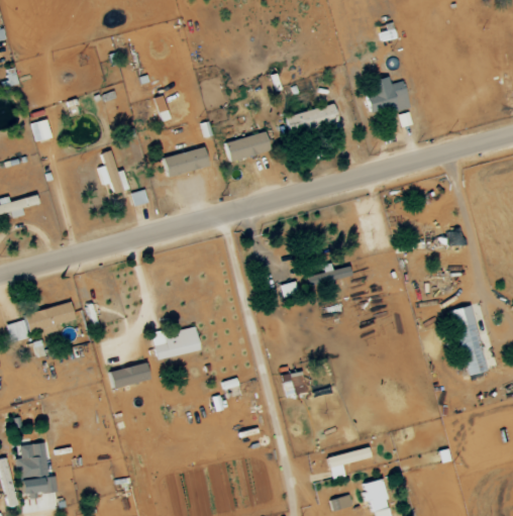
[(409,106),(404,82),(391,84),(390,77),(370,81),(373,94),(367,95),(371,115),(409,106)]
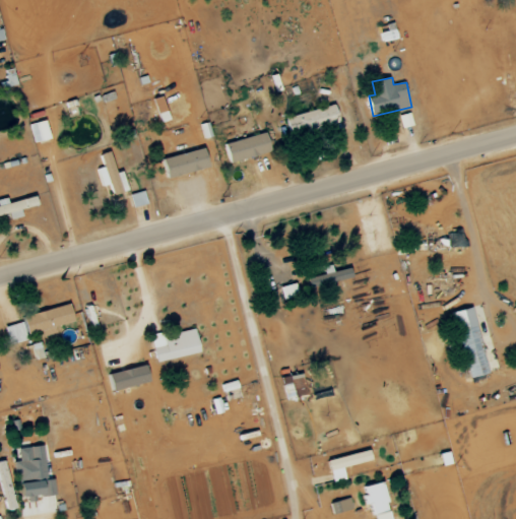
[(341,123),(336,105),(287,118),(293,136),(341,123)]
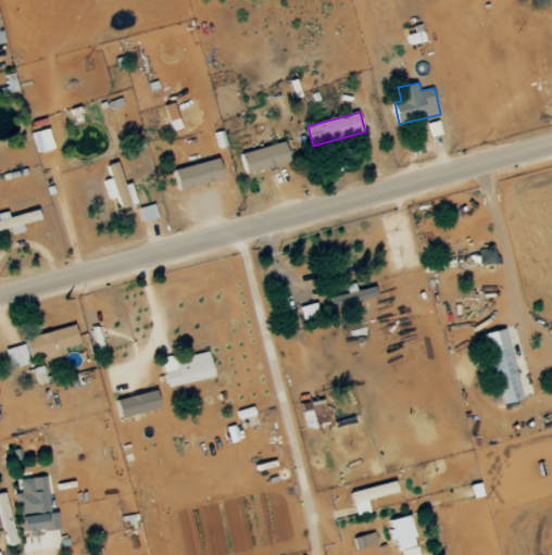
[(444,135),(441,121),(429,124),(434,138),(444,135)]
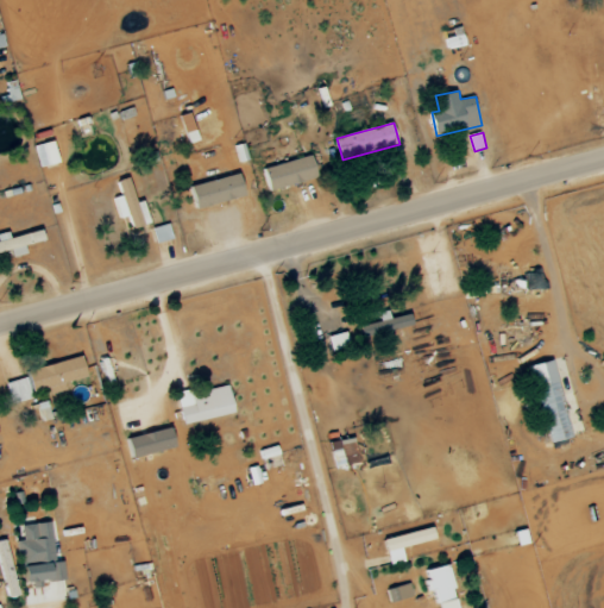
[(60,164),(57,142),(38,144),(41,167),(60,164)]
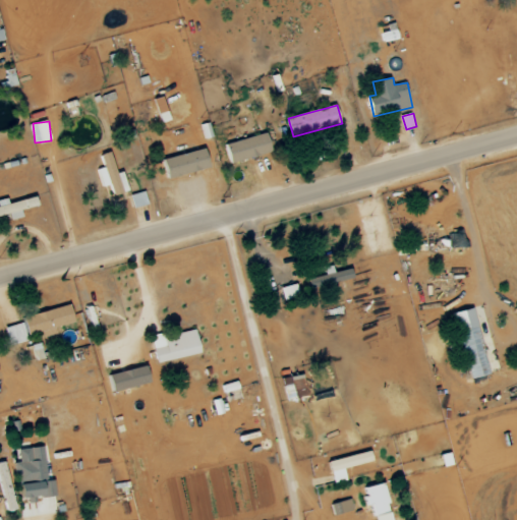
[(233,164),(274,152),(268,132),(227,145),(233,164)]
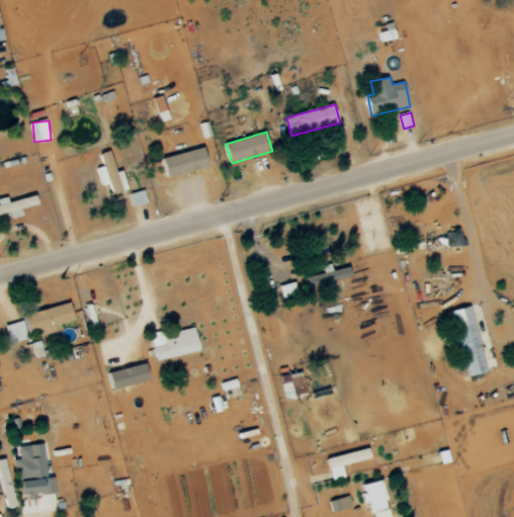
[(163,159),(169,178),(209,166),(203,147),(163,159)]
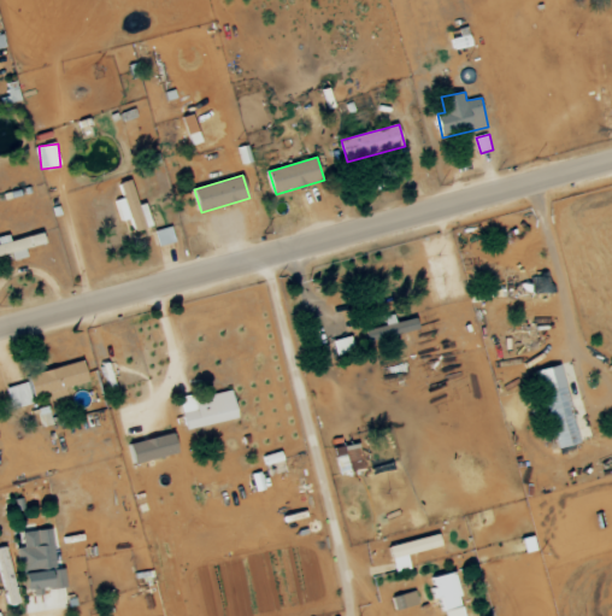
[(121,182),(124,199),(118,200),(122,221),(133,220),(135,232),(153,228),(148,203),(139,205),(133,180),(121,182)]
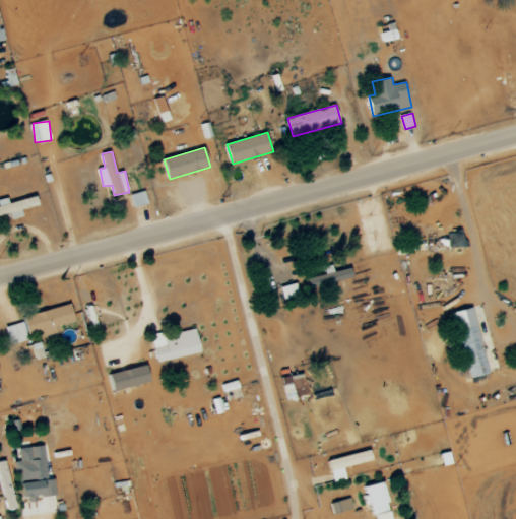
[(132,194),(134,207),(149,204),(147,191),(132,194)]
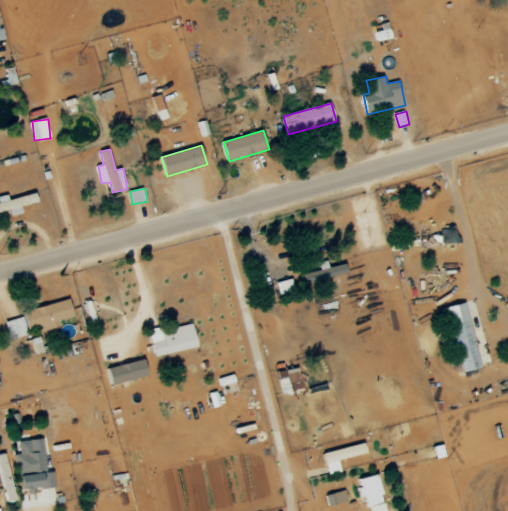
[(0,202),(0,214),(11,212),(12,216),(24,213),(22,205),(38,202),(36,195),(0,202)]
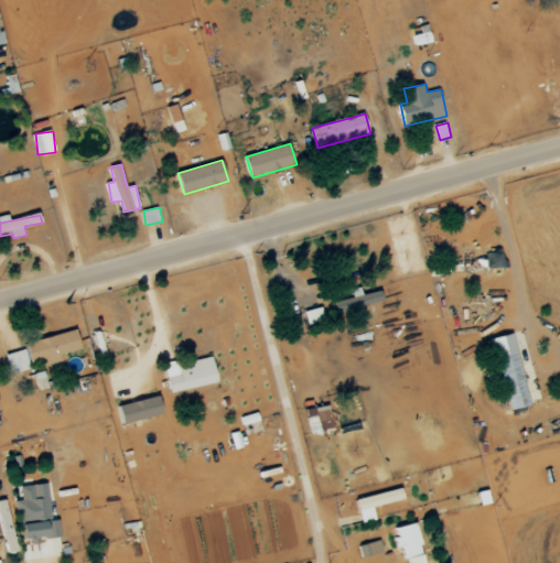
[(353,307),(384,303),(381,291),(363,294),(362,288),(351,290),(353,307)]
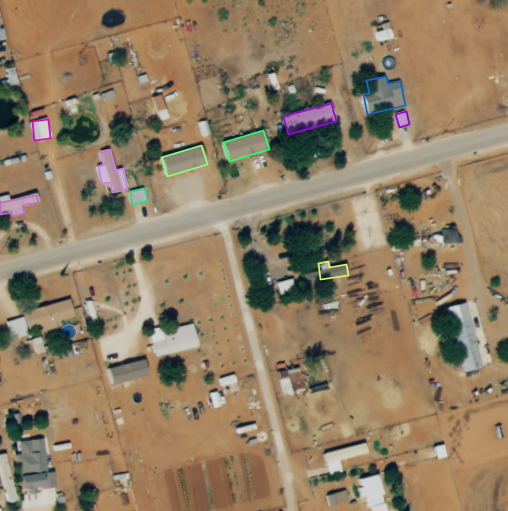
[(280,295),(296,291),(293,279),(277,283),(280,295)]
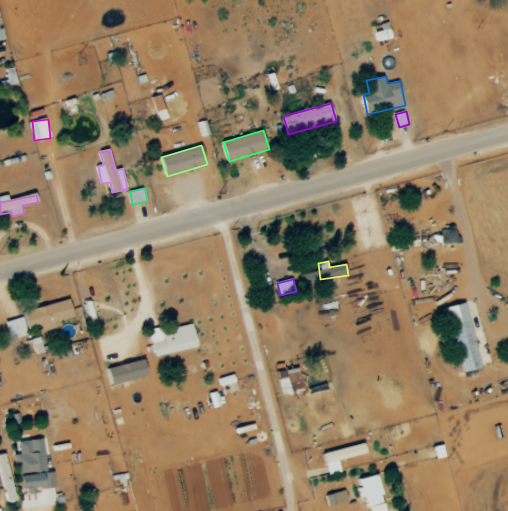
[(74,316),(70,300),(25,311),(29,328),(74,316)]
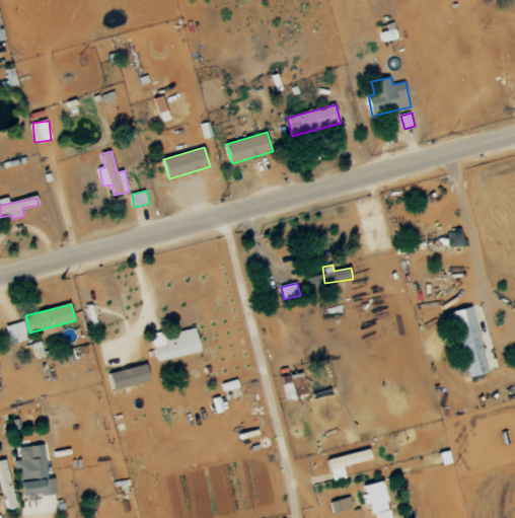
[(469,378),(489,373),(472,307),(453,311),(469,378)]
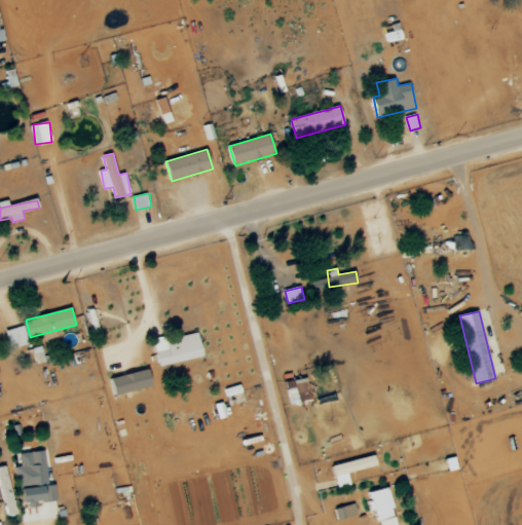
[(6,331),(12,349),(30,343),(25,326),(6,331)]
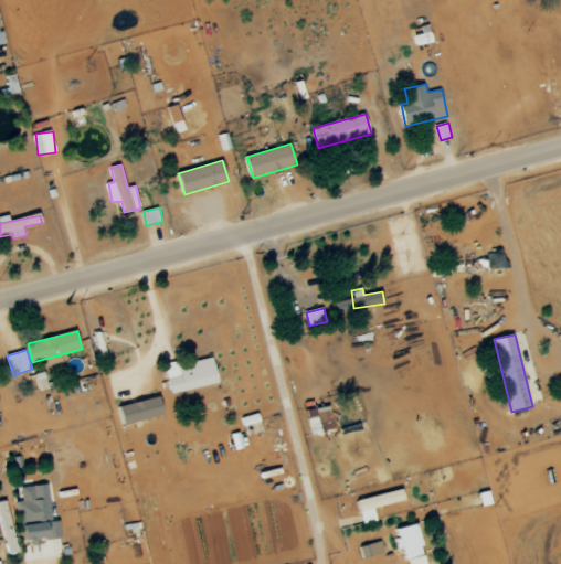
[(172,394),(220,383),(214,358),(180,365),(179,361),(166,363),(172,394)]
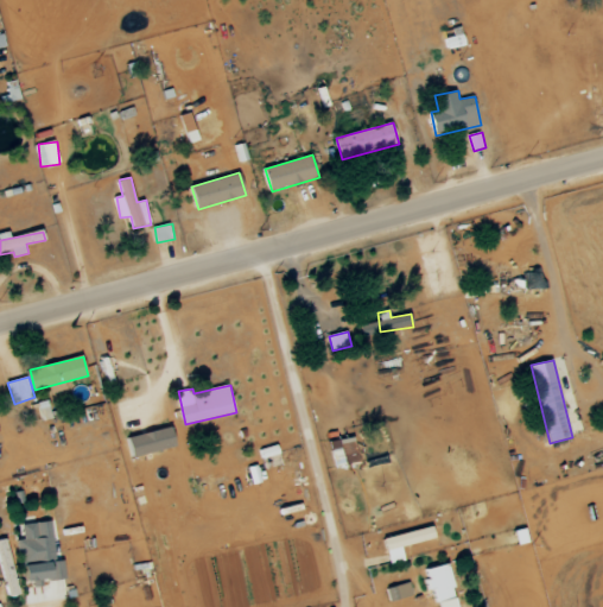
[(55,418),(49,399),(40,403),(45,421),(55,418)]
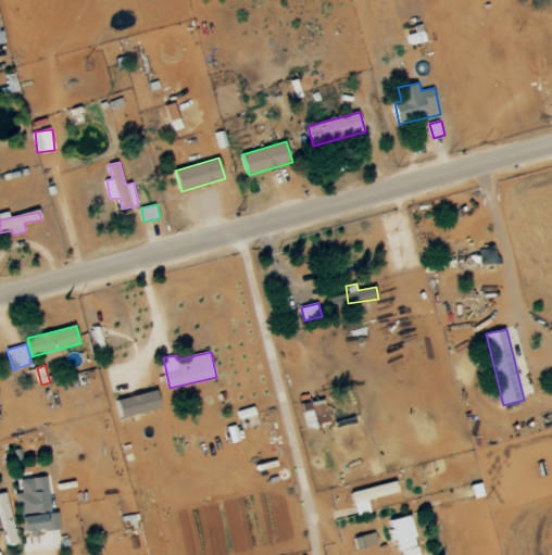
[(117,399),(122,417),(161,410),(158,391),(117,399)]
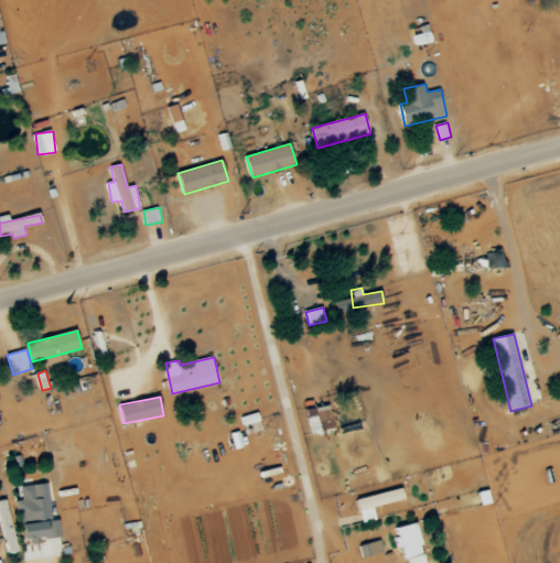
[(309,409),(311,432),(334,430),(332,405),(309,409)]
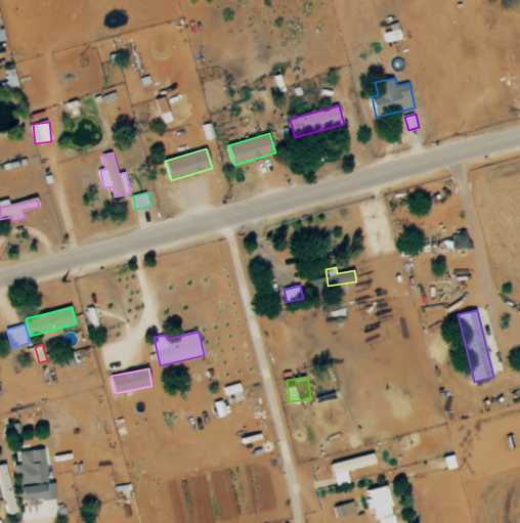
[(225,387),(227,394),(242,392),(241,384),(225,387)]
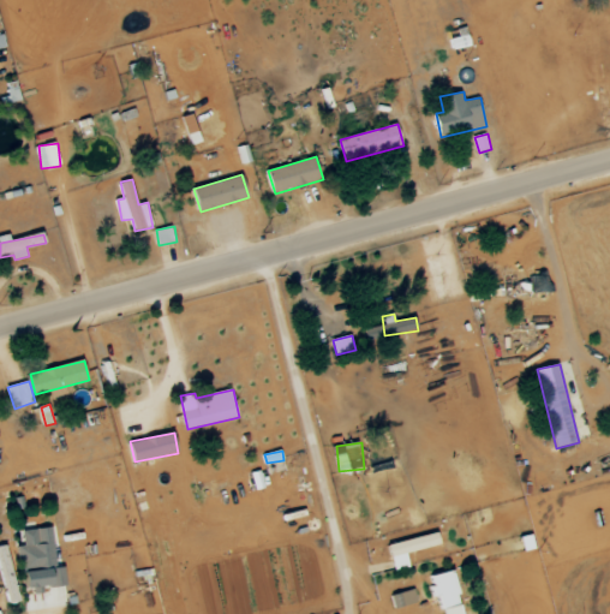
[(24,530),(25,546),(19,546),(22,570),(24,570),(27,589),(67,585),(65,567),(58,568),(54,528),(24,530)]
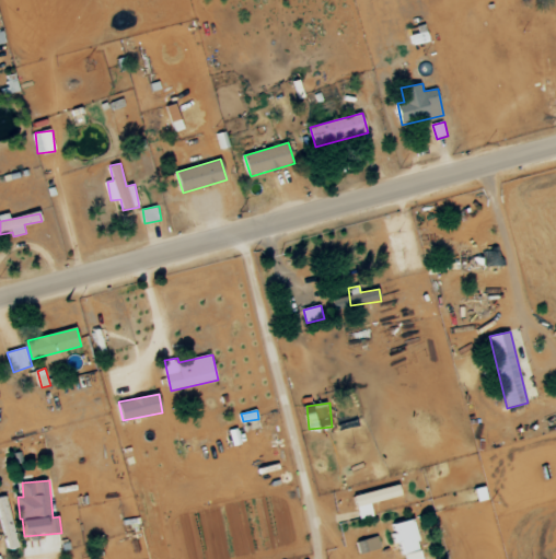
[(402,497),(400,486),(356,495),(360,520),(374,517),(372,503),(402,497)]
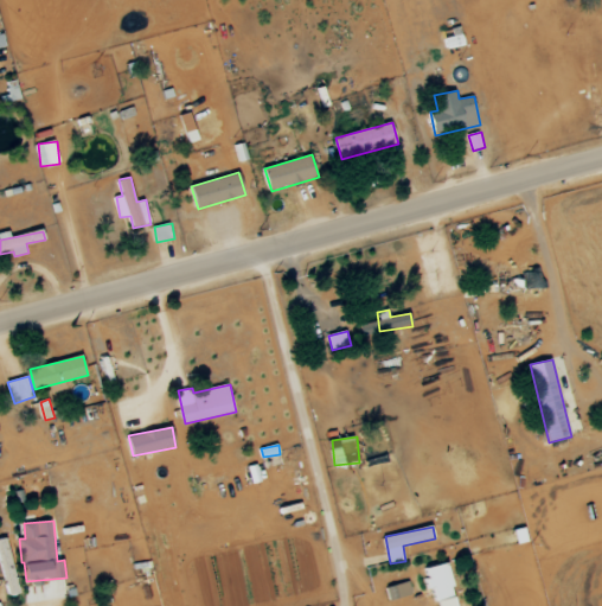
[(0,538),(0,557),(11,595),(21,593),(6,537),(0,538)]
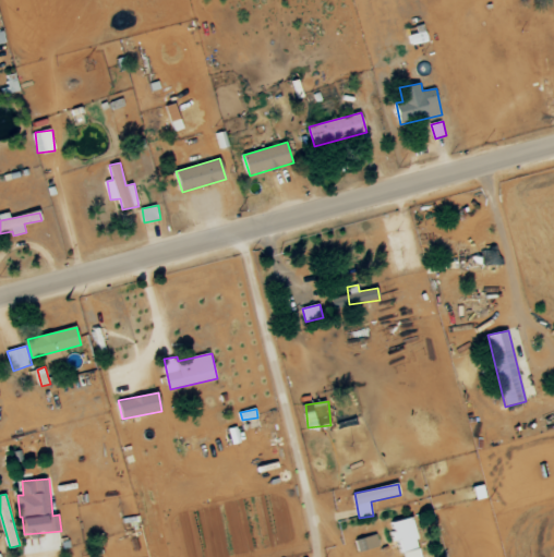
[(402,556),(421,556),(412,518),(392,522),(396,541),(399,541),(402,556)]
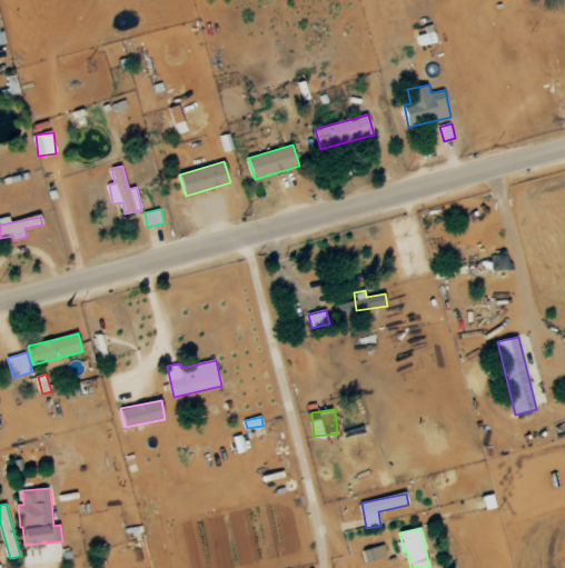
[(367,562),(388,557),(385,545),(364,550),(367,562)]
